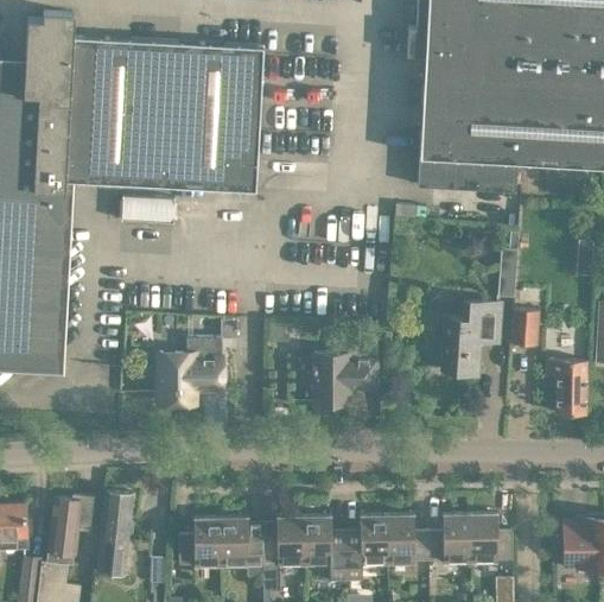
[(419,187),(516,192),(517,163),(603,166),(603,0),(418,0),(418,8),(413,7),(413,19),(417,19),(417,30),(409,29),(408,56),(426,56),(419,187)]
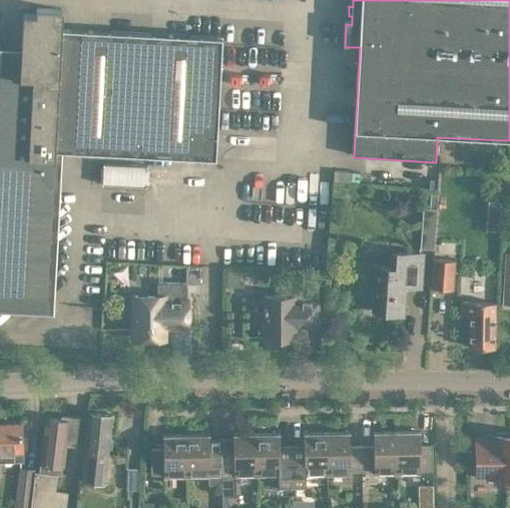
[(22,59),(4,58),(0,68),(0,306),(47,309),(56,153),(217,162),(223,40),(63,32),(64,13),(37,12),(37,18),(24,17),(22,59)]
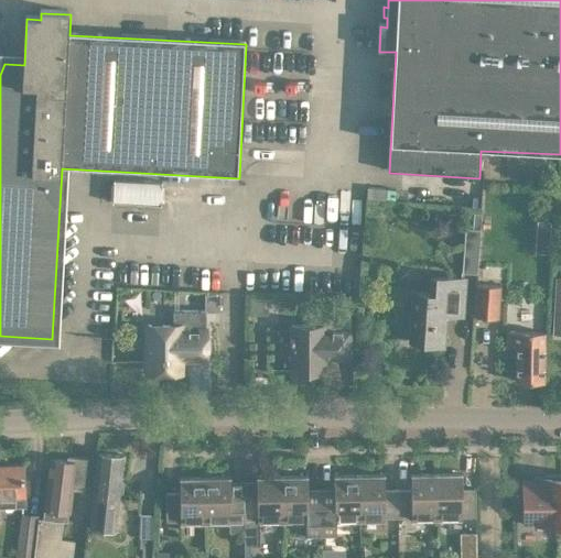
[(368,201),(387,203),(387,192),(369,190),(368,201)]
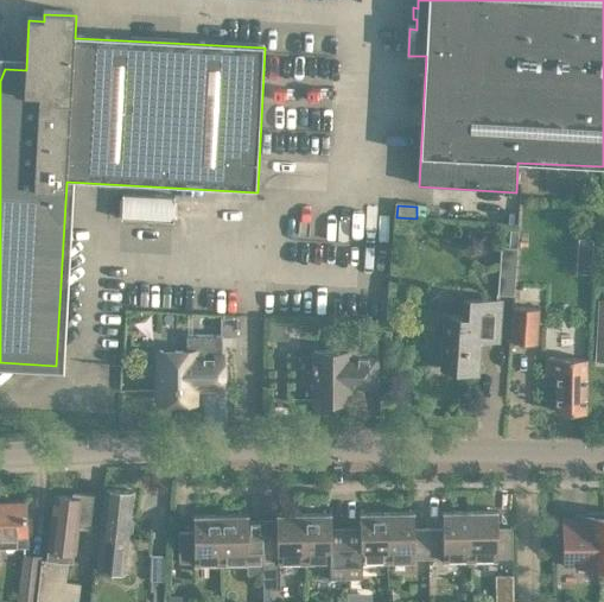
[(578,241),(577,258),(591,259),(592,242),(578,241)]
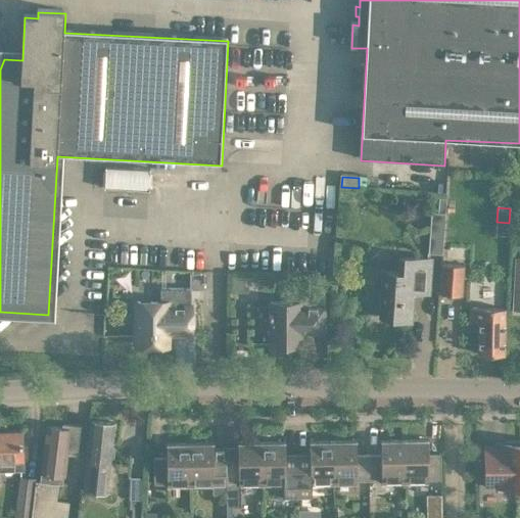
[(442,256),(445,216),(432,215),(429,255),(442,256)]
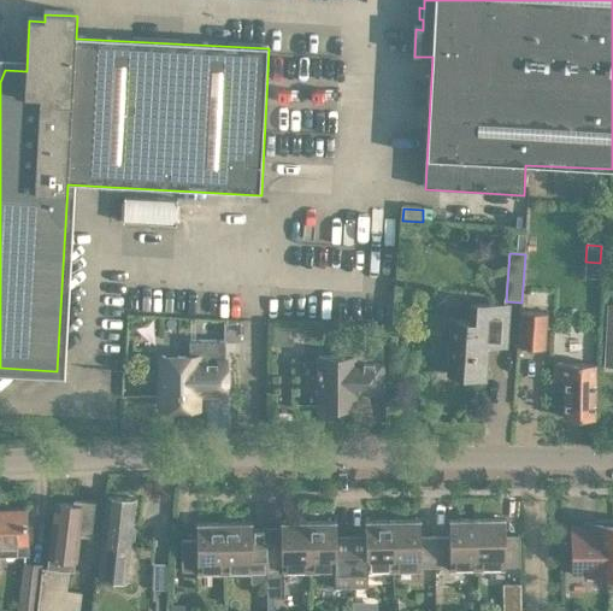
[(449,379),(485,381),(488,348),(507,350),(510,310),(473,307),(472,325),(453,324),(449,379)]
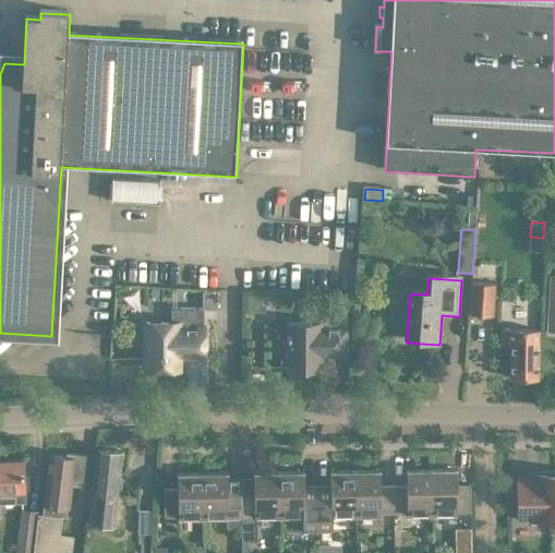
[(469,315),(493,317),(495,288),(472,286),(469,315)]
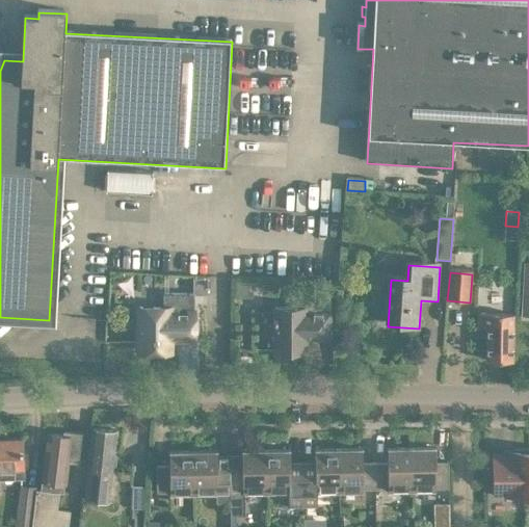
[(249,282),(236,282),(236,295),(249,296),(249,282)]
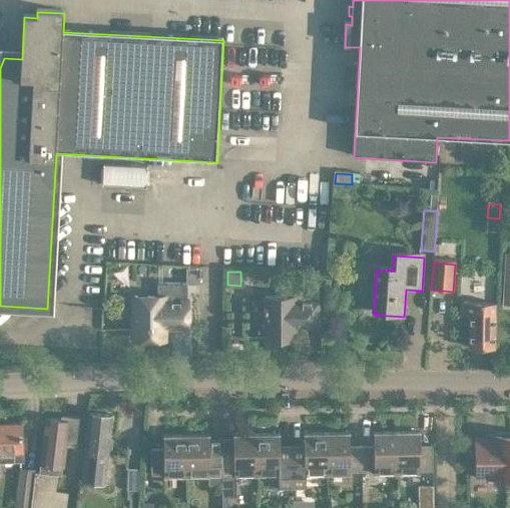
[(135,341),(164,341),(164,328),(188,328),(188,286),(159,286),(159,299),(135,299),(135,341)]
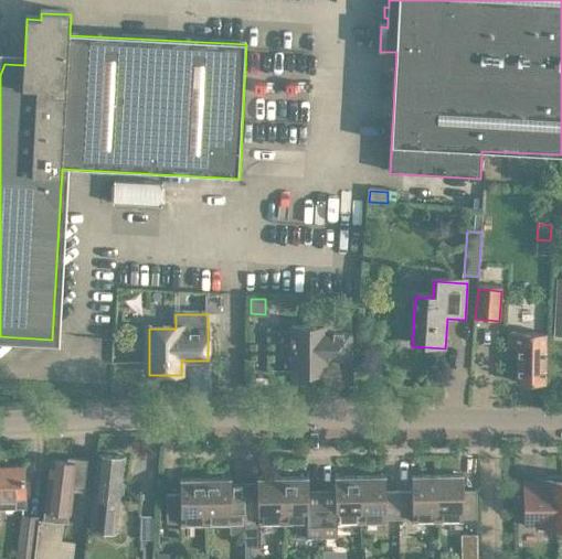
[(294,345),(294,376),(325,376),(325,362),(351,362),(351,314),(319,314),(316,329),(294,330),(294,340),(293,340),(292,344),(294,345)]
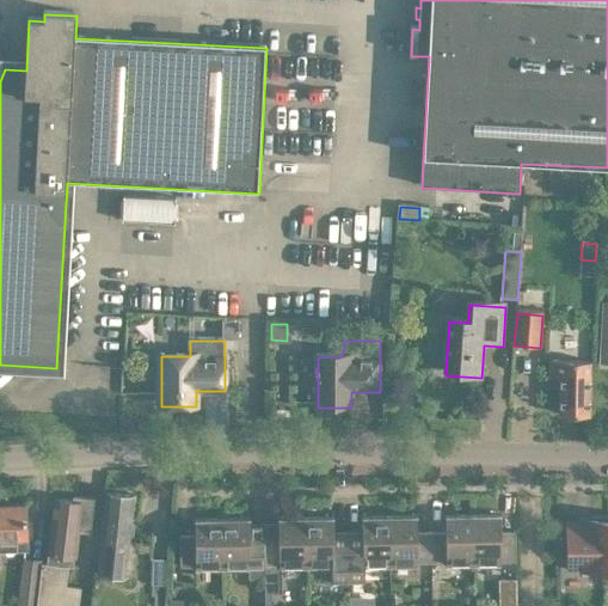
[(560,378),(559,416),(589,417),(589,363),(550,362),(550,378),(560,378)]
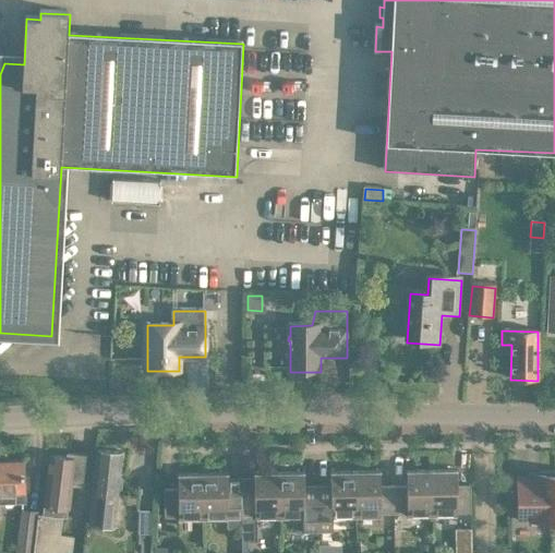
[(92,527),(115,529),(123,455),(98,453),(94,508),(92,527)]
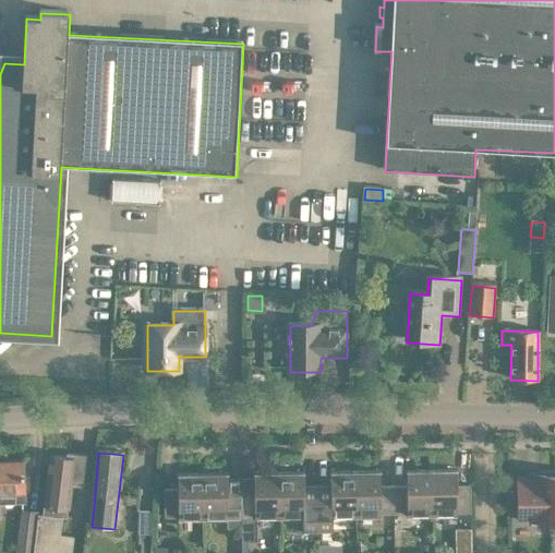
[(39,517),(35,552),(72,552),(74,540),(60,539),(62,521),(68,521),(69,513),(72,489),(82,490),(85,464),(84,463),(84,459),(70,458),(69,461),(52,459),(46,511),(45,509),(44,518),(39,517)]
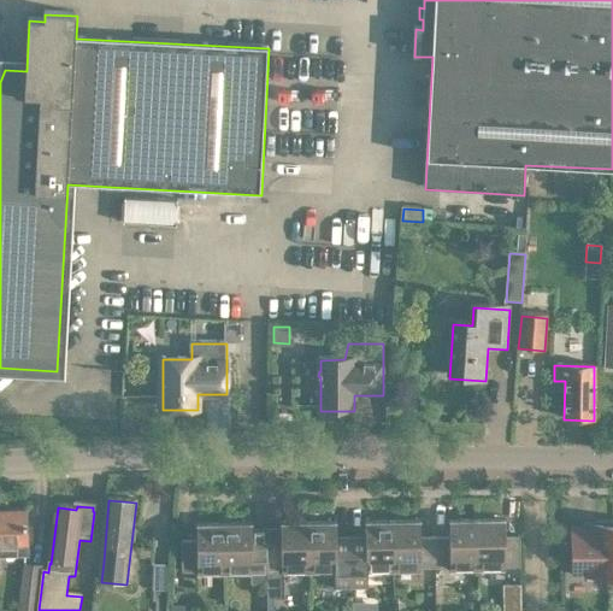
[(25,512),(0,512),(0,554),(27,554),(25,512)]
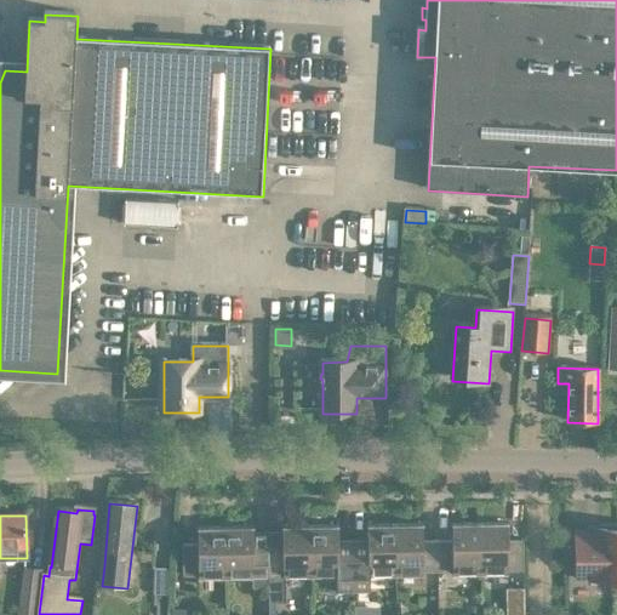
[(455,578),(481,576),(480,525),(452,525),(452,542),(439,544),(439,574),(455,574),(455,578)]
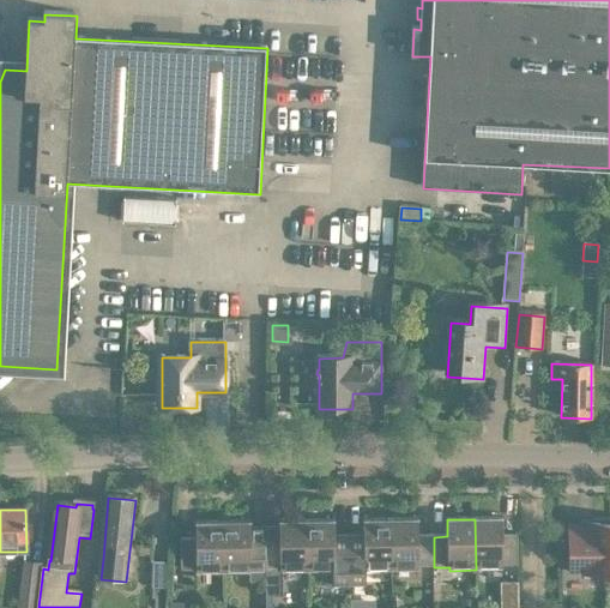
[(503,519),(475,519),(476,570),(503,570),(503,566),(519,566),(519,535),(505,536),(503,519)]
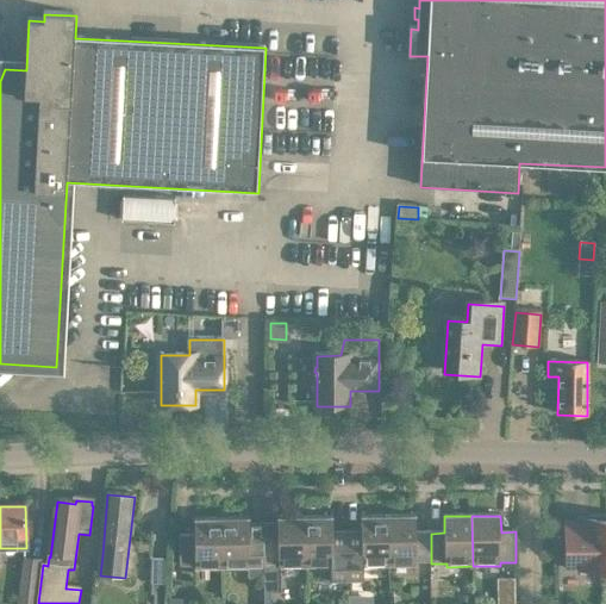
[(366,568),(389,567),(388,517),(361,517),(361,534),(348,535),(348,583),(366,583),(366,568)]
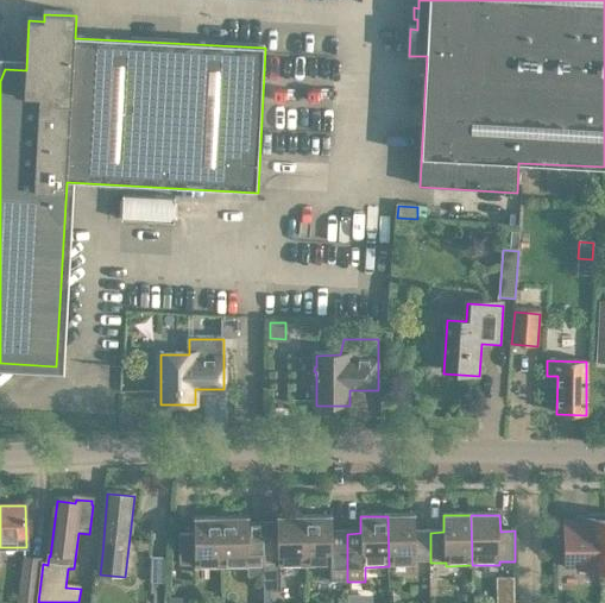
[(416,516),(388,516),(389,566),(416,566),(416,563),(430,563),(430,533),(417,533),(416,516)]
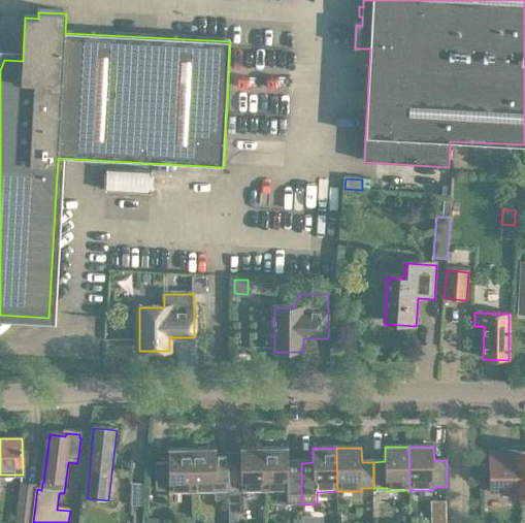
[(243,515),(243,493),(265,492),(264,449),(240,450),(240,464),(229,464),(229,490),(229,515),(243,515)]
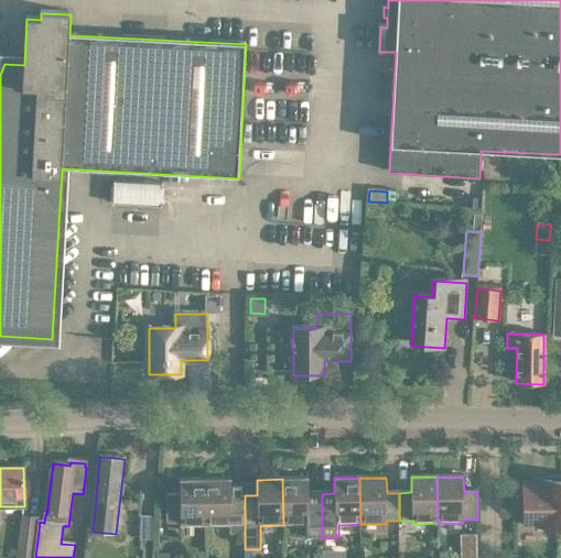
[(310,494),(309,479),(282,479),(283,525),(306,525),(306,538),(322,538),(322,494),(310,494)]
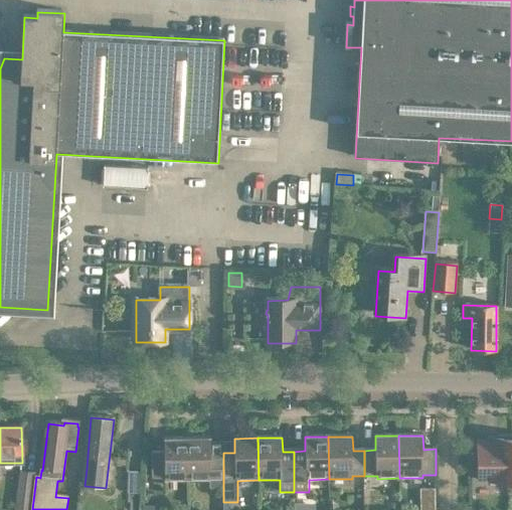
[(166,479),(166,482),(188,481),(187,439),(164,440),(164,454),(152,454),(152,480),(166,479)]
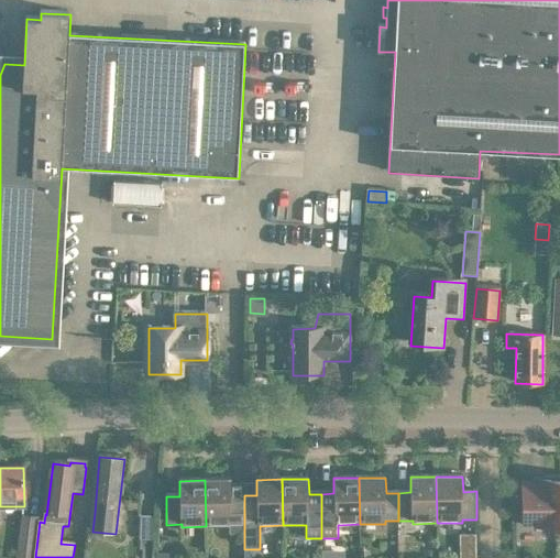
[(205,480),(206,526),(231,526),(231,524),(244,523),(244,495),(232,495),(231,480),(205,480)]
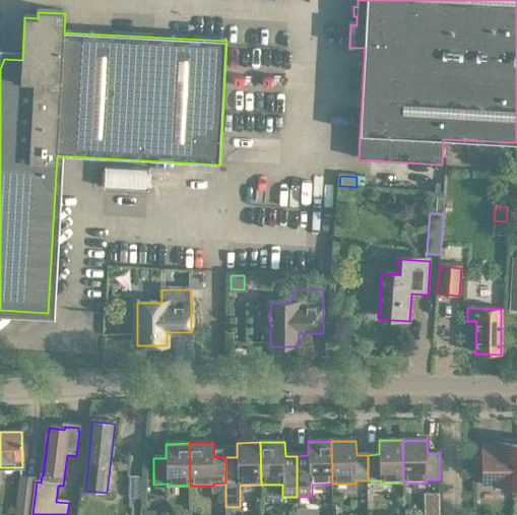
[(496,488),(516,487),(516,443),(505,444),(505,447),(482,448),(483,487),(496,487),(496,488)]
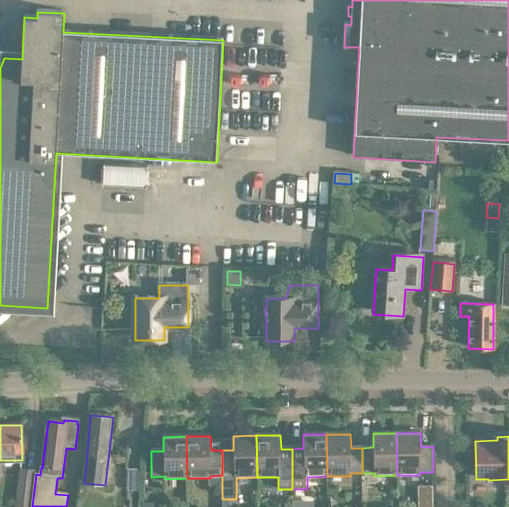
[(30,506),(34,473),(21,471),(17,506),(30,506)]
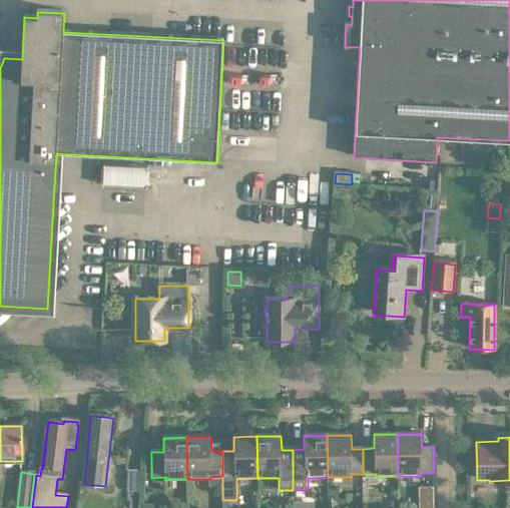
[(140,472),(128,472),(127,493),(139,493),(140,472)]
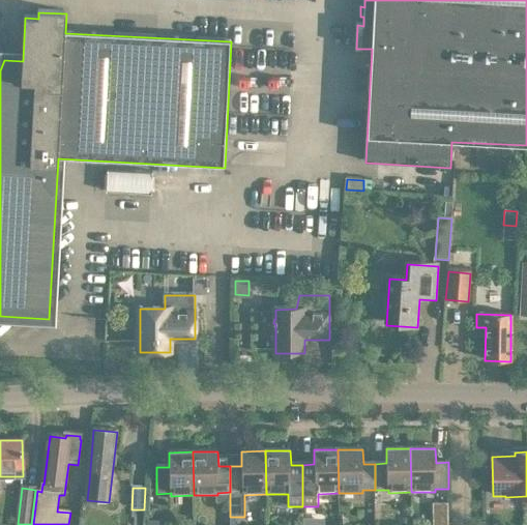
[(448,505),(435,505),(435,524),(449,524),(448,505)]
